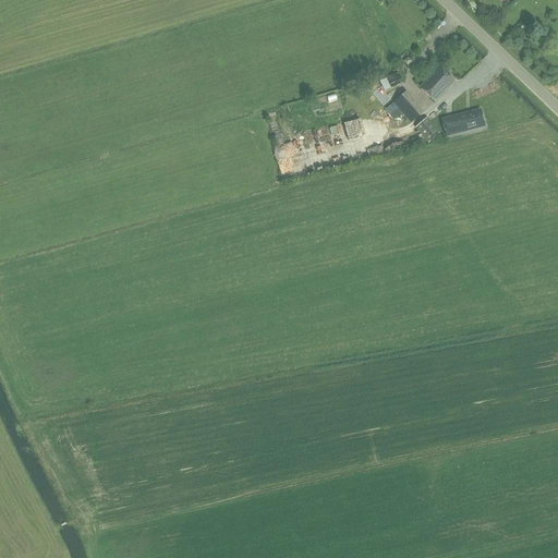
[(439,67),(420,88),(435,102),(455,81),(439,67)]
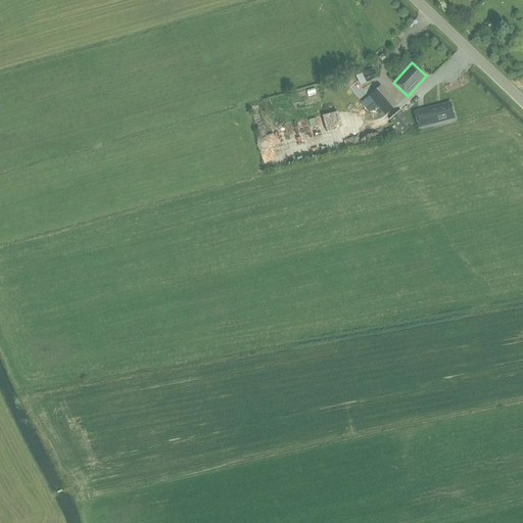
[(368,84),(379,79),(374,68),(363,75),(368,84)]
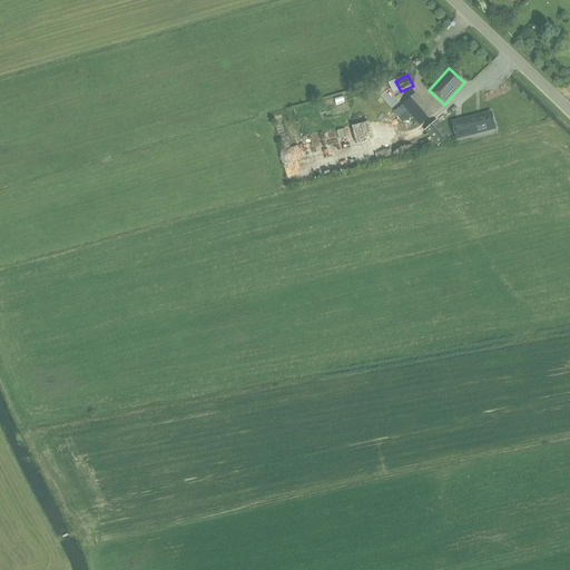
[(414,94),(401,105),(420,127),(433,115),(414,94)]
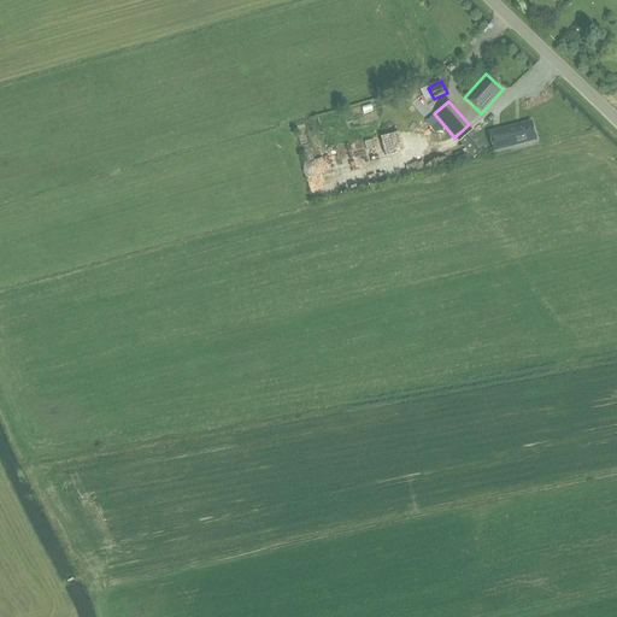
[(503,130),(501,129),(488,133),(493,151),(506,147),(505,141),(511,140),(512,145),(535,139),(532,122),(507,128),(507,129),(503,130)]
